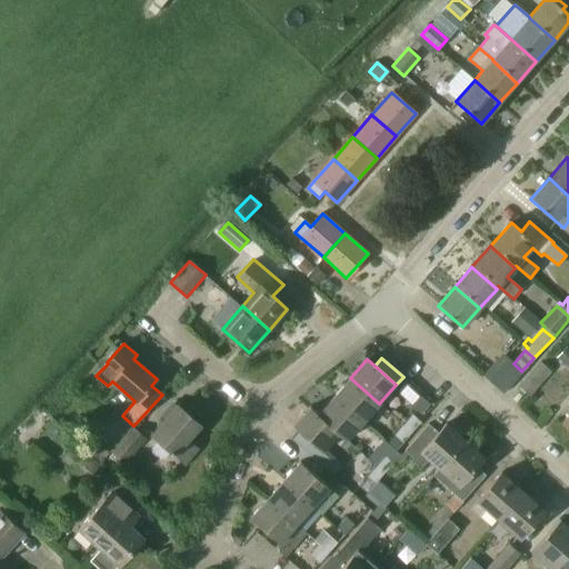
[(540,362),(519,387),(530,397),(551,372),(540,362)]
